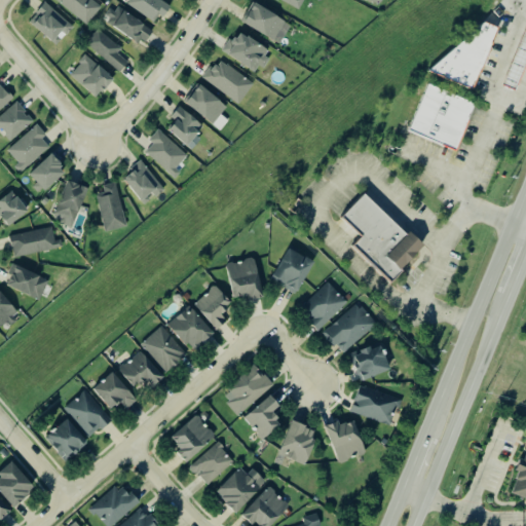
[(101,8),(90,0),(54,0),(86,26),(101,8)]
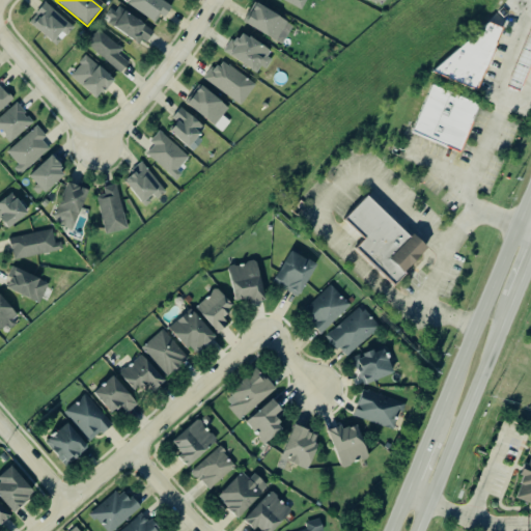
[(159,25),(171,6),(162,0),(131,0),(129,4),(159,25)]
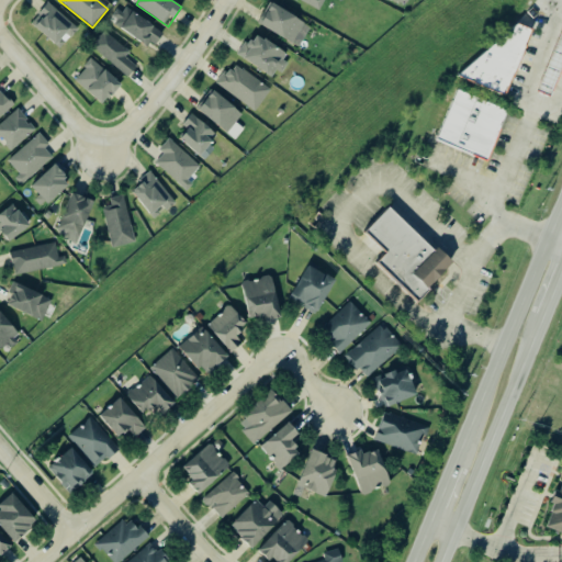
[(324,0),(318,11),(299,0),(324,0)]
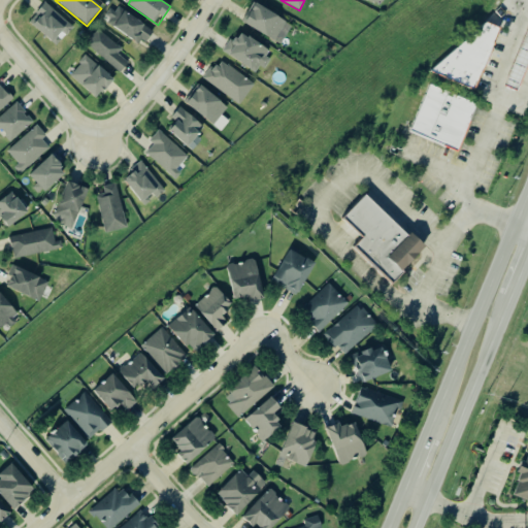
[(282,44),(293,24),(254,2),(242,22),(282,44)]
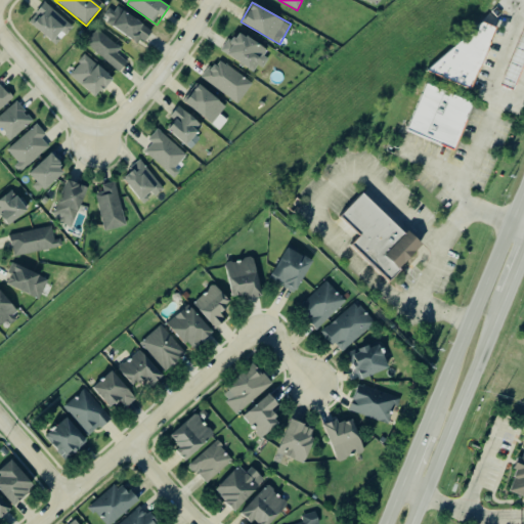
[(73,28),(45,3),(29,20),(52,43),(61,32),(66,35),(73,28)]
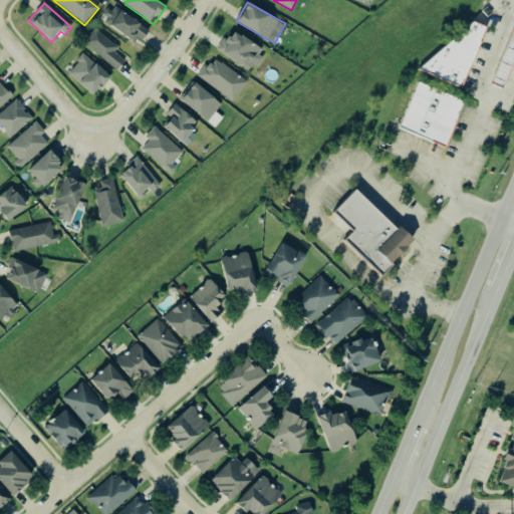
[(141,45),(151,30),(111,5),(102,19),(141,45)]
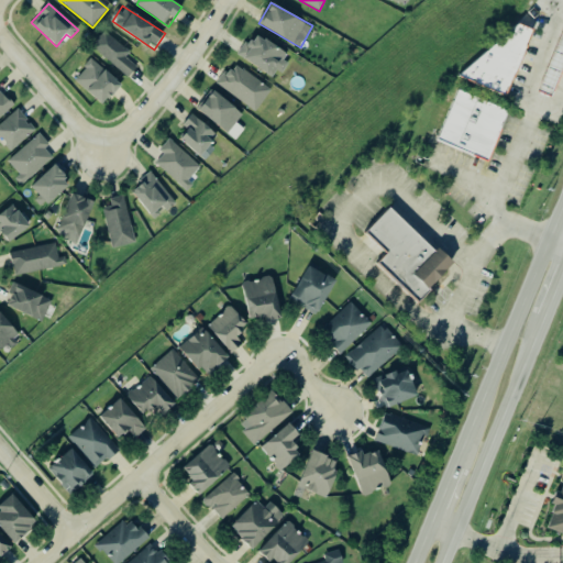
[(522,24),(536,31),(508,98),(459,77),(522,24)]
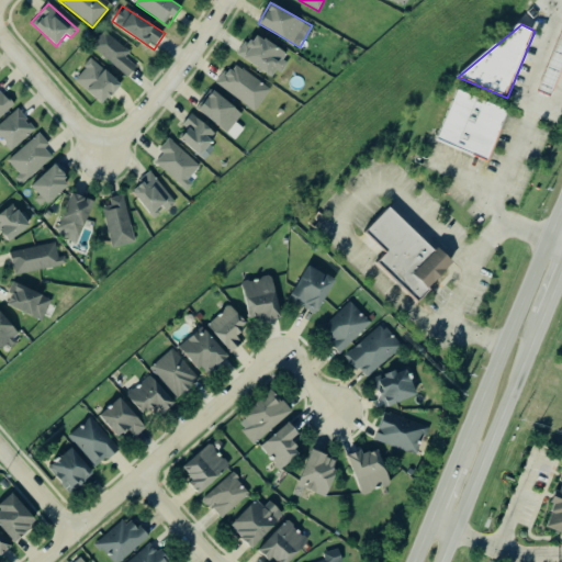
[(561,29),(561,68),(550,97),(535,90),(561,29)]
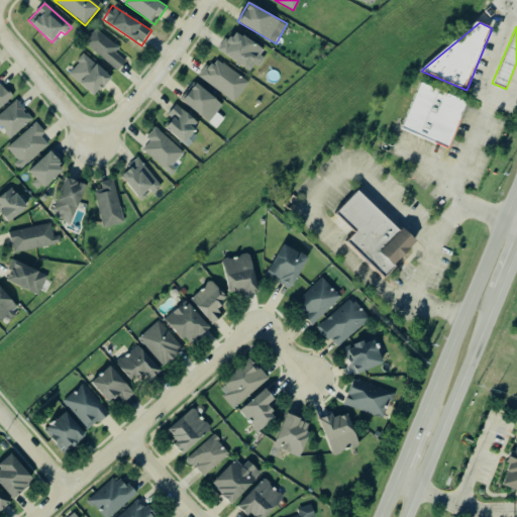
[(119,47),(95,28),(83,44),(118,71),(126,61),(115,53),(119,47)]
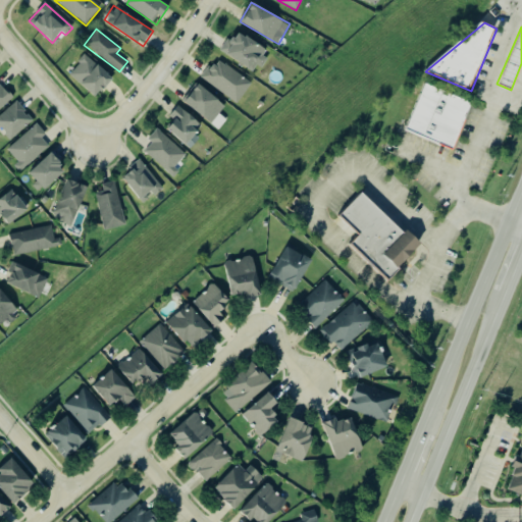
[(220,50),(255,72),(269,51),(241,32),(235,41),(229,38),(220,50)]
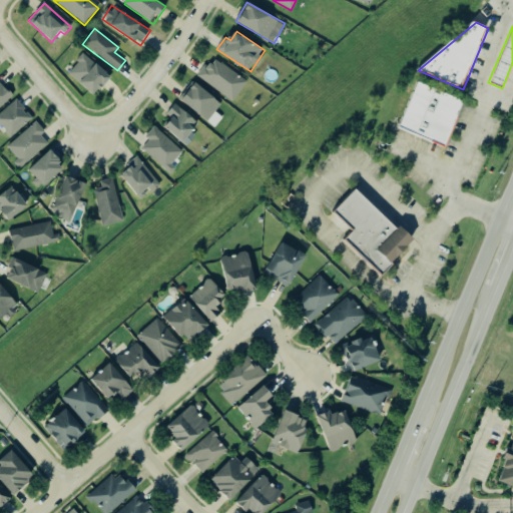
[(111,77),(84,54),(68,72),(95,95),(111,77)]
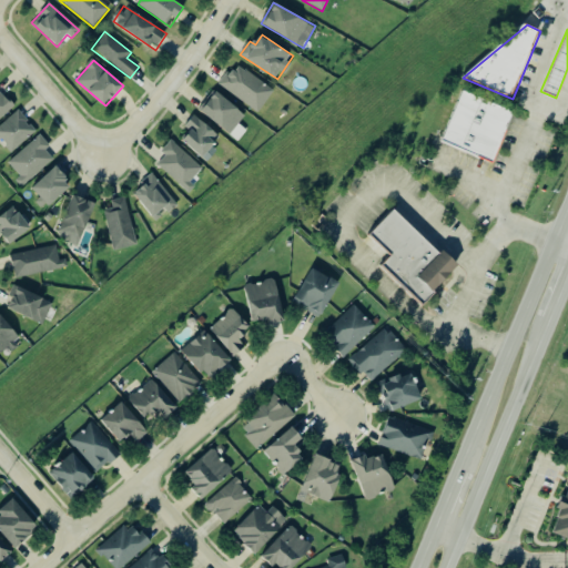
[(221,84),(257,113),(274,92),(237,63),(221,84)]
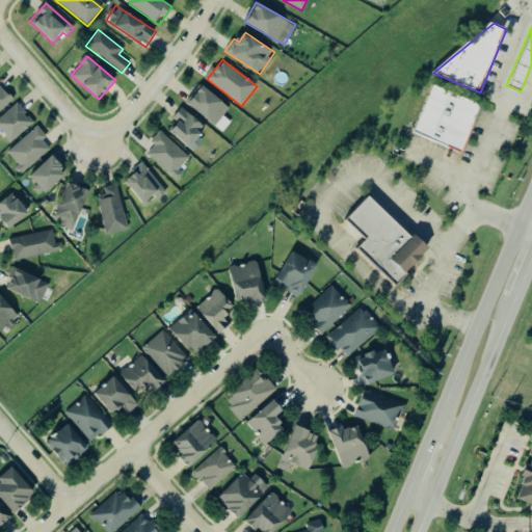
[(230,109),(202,83),(186,101),(214,127),(230,109)]
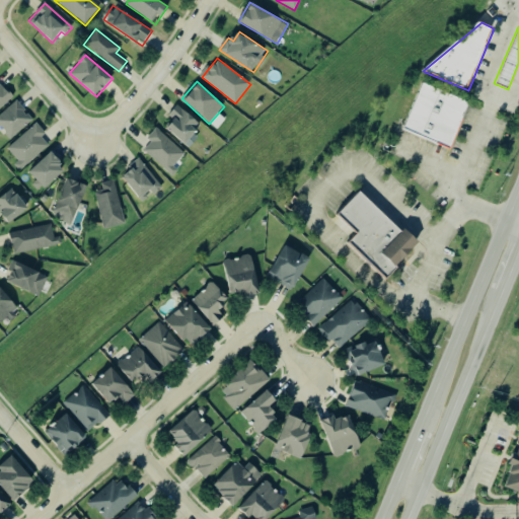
[(0,108),(13,97),(0,83),(0,108)]
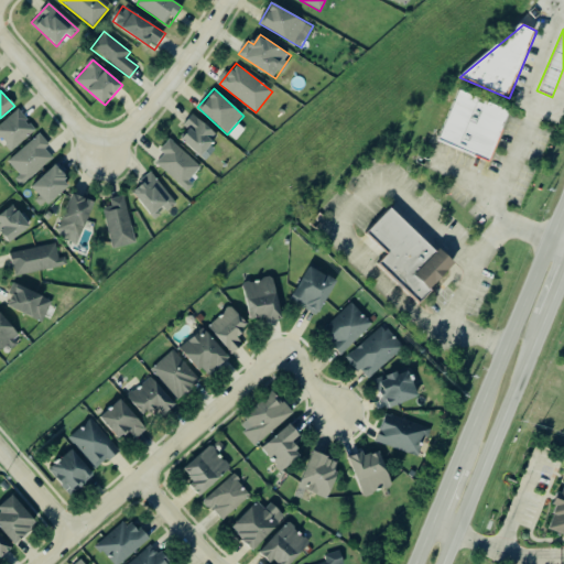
[(491,163),(438,142),(458,93),(511,112),(491,163)]
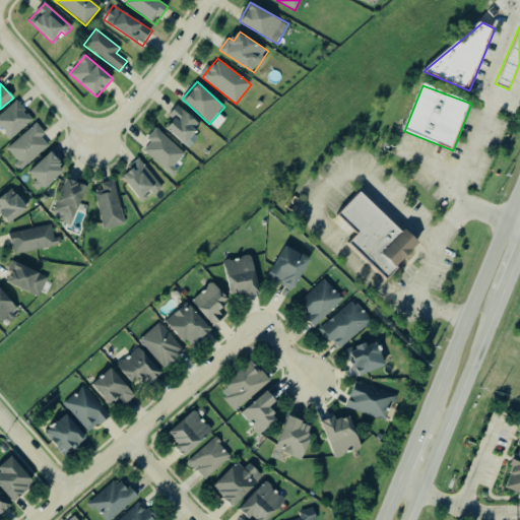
[(0,127),(10,140),(34,121),(17,101),(0,115),(0,127)]
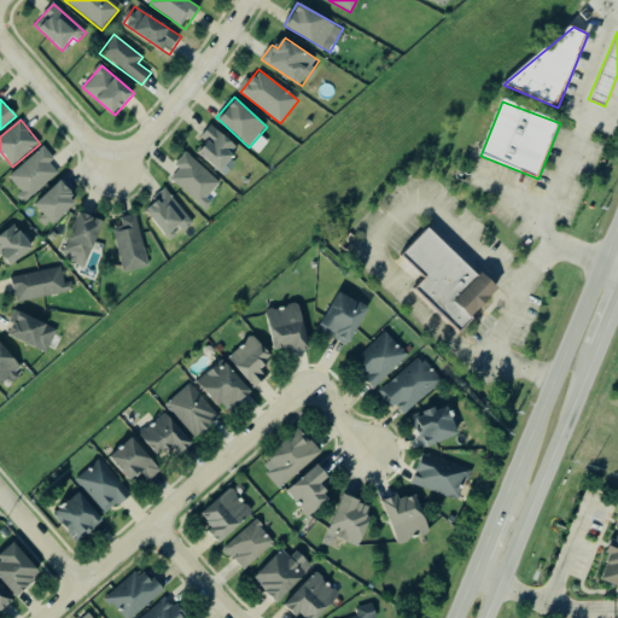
[(240,146),(209,126),(200,139),(204,141),(196,153),(223,172),(240,146)]
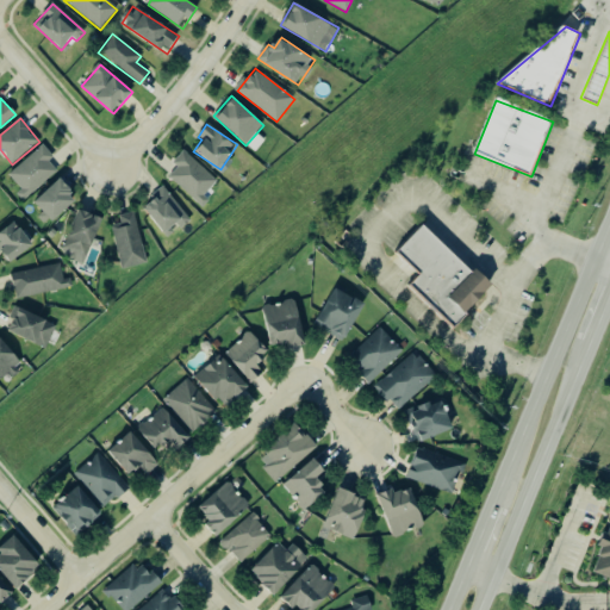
[(7,178),(26,199),(57,170),(50,162),(55,157),(42,144),(7,178)]
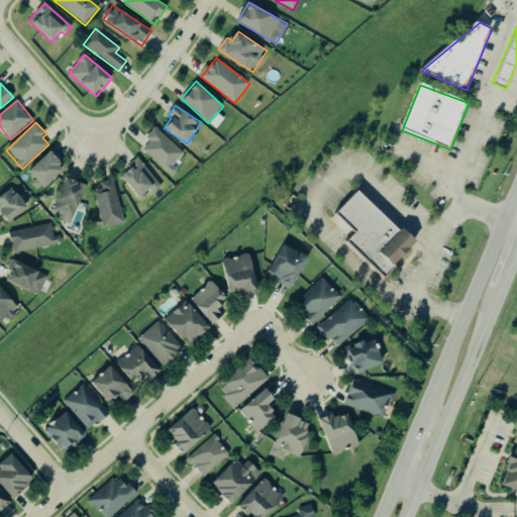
[(142,149),(172,177),(178,170),(173,166),(184,153),(156,127),(146,137),(150,141),(142,149)]
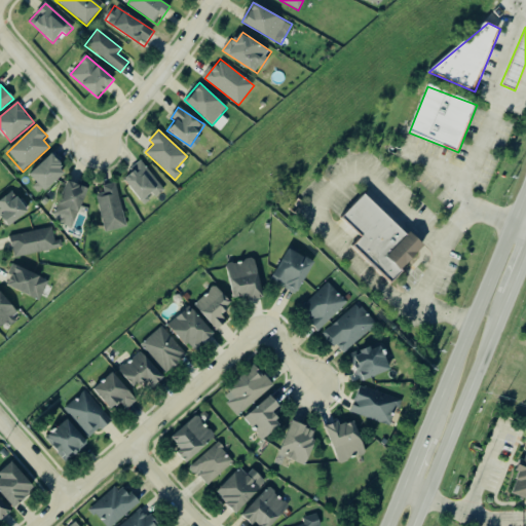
[(30,175),(45,191),(67,172),(51,154),(30,175)]
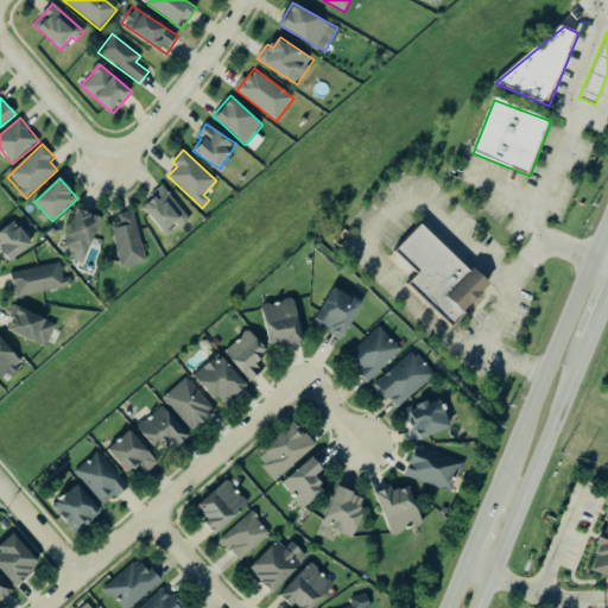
[(179,228),(191,219),(162,188),(141,207),(165,232),(175,223),(179,228)]
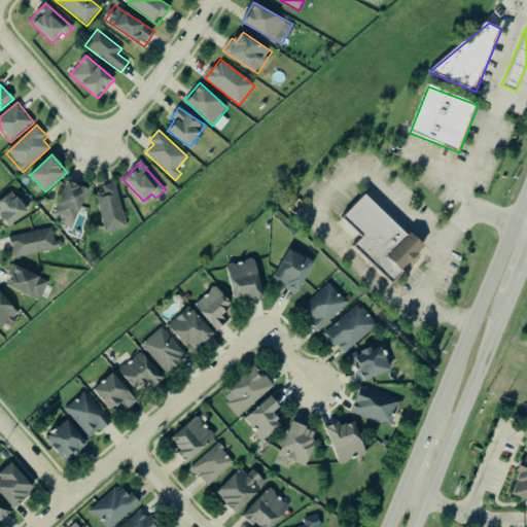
[(90,189),(69,181),(51,219),(72,229),(90,189)]
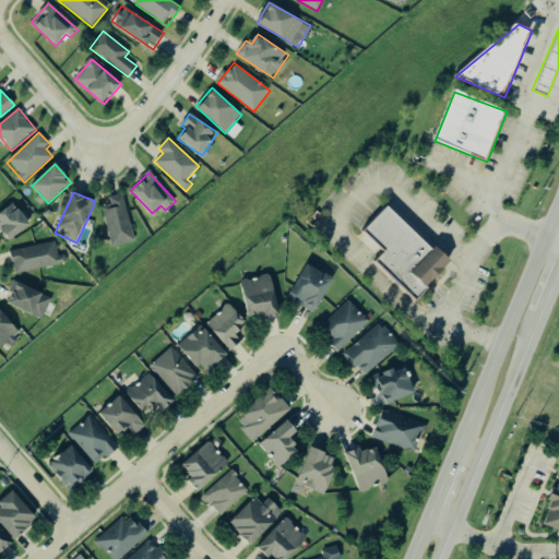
[(113,247),(135,240),(122,193),(109,198),(110,204),(102,206),(113,247)]
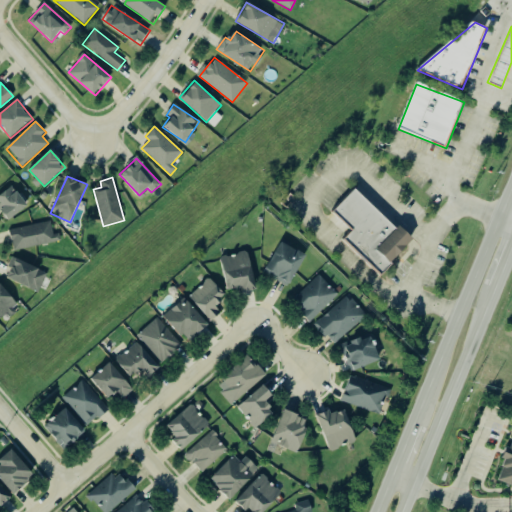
[(0,211),(2,210),(10,221),(28,206),(12,185),(0,195),(0,211)]
